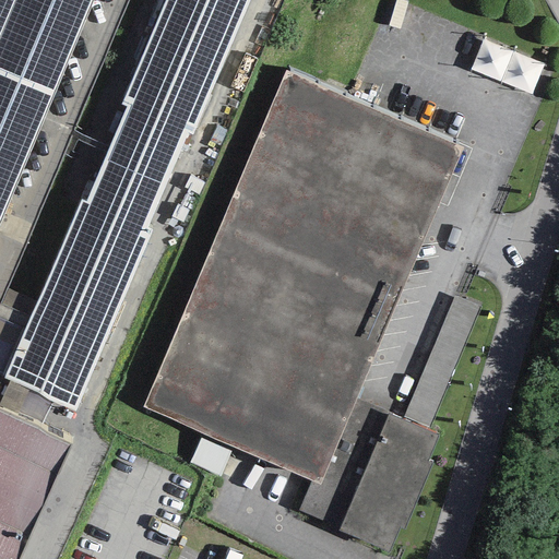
[(0,0),(0,222),(92,0),(0,0)]
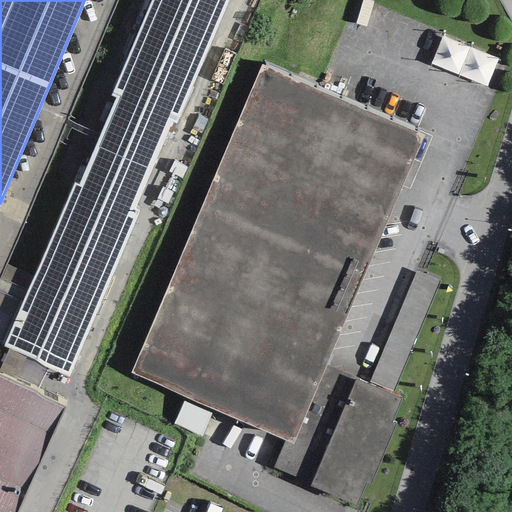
[(228,0),(151,0),(111,96),(115,97),(78,185),(75,183),(4,347),(68,378),(138,210),(134,209),(171,121),(176,124),(228,0)]
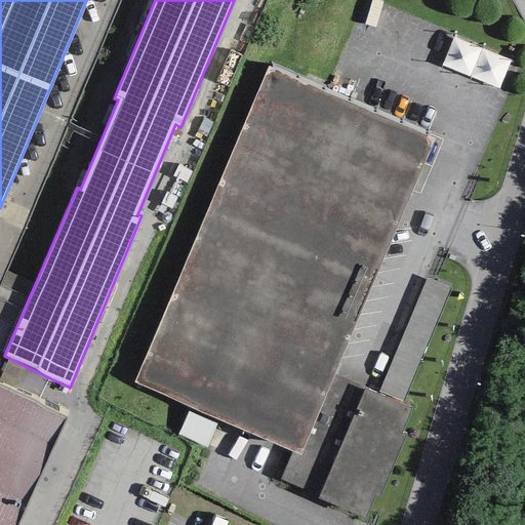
[(447,71),(506,91),(516,61),(457,40),(447,71)]
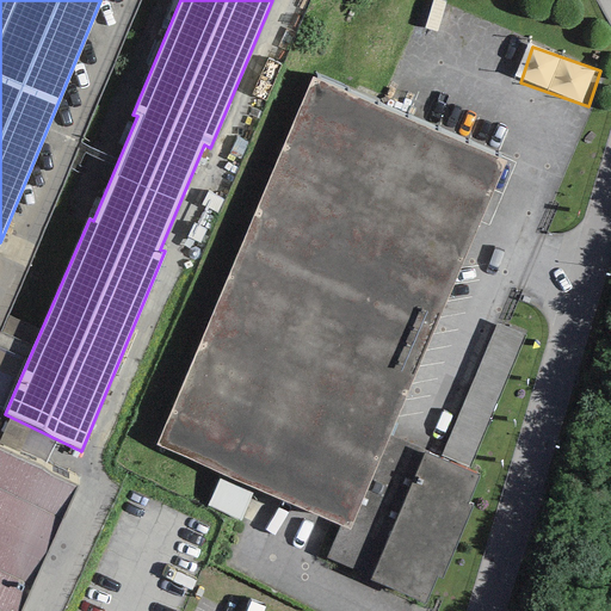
[(507,164),(314,81),(156,446),(340,525),(350,529),(389,438),(507,164)]
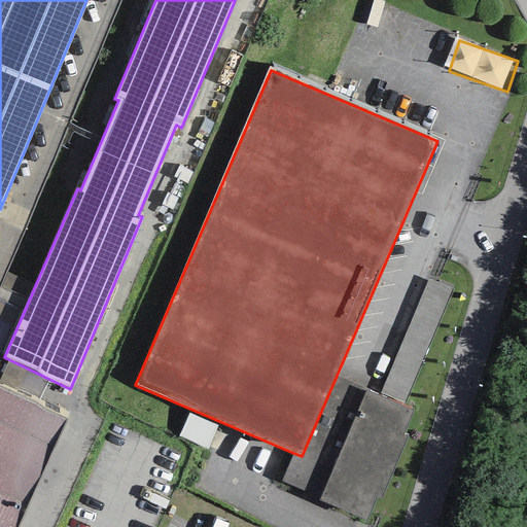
[(428,279),(380,393),(406,403),(453,289),(428,279)]
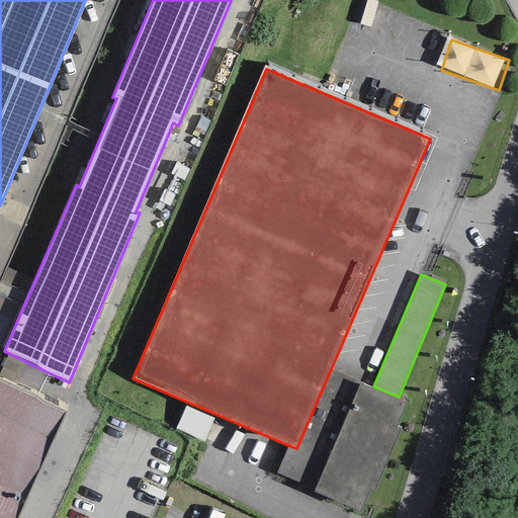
[(407,402),(330,371),(296,448),(288,445),(276,472),(314,489),(312,492),(361,513),(371,489),(374,491),(402,429),(396,427),(407,402)]
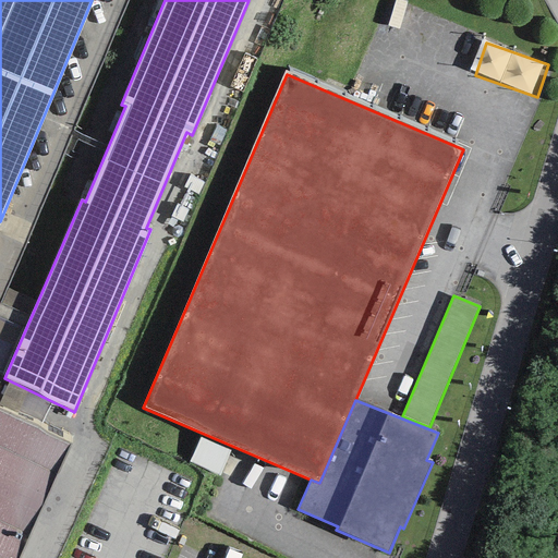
[(17,557),(70,445),(0,413),(0,557),(17,557)]
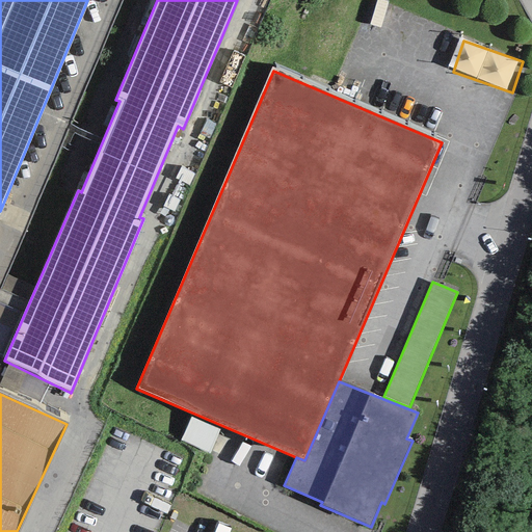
[(194,420),(186,445),(214,454),(223,430),(194,420)]
